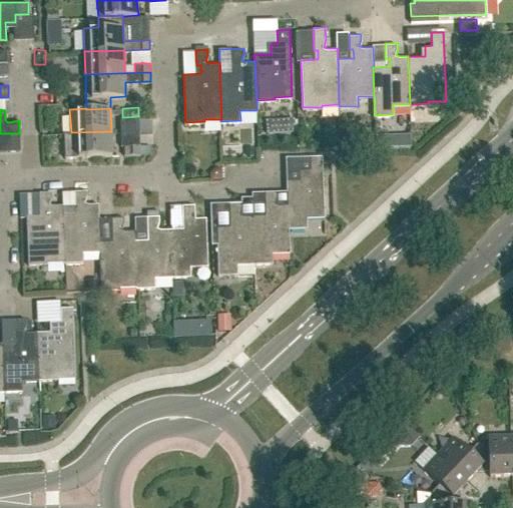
[(111,131),(71,132),(63,132),(64,157),(112,154),(111,131)]
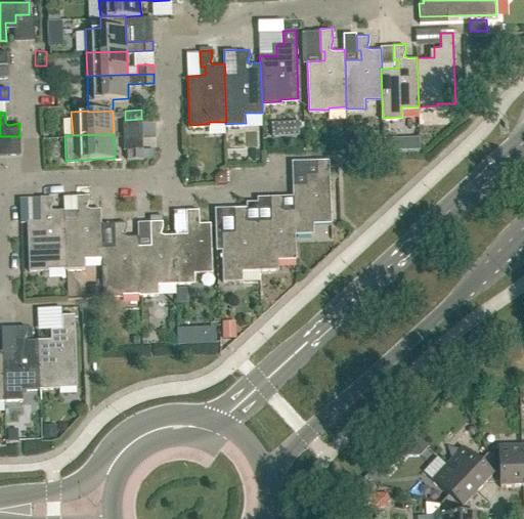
[(127,157),(142,157),(142,146),(126,147),(127,157)]
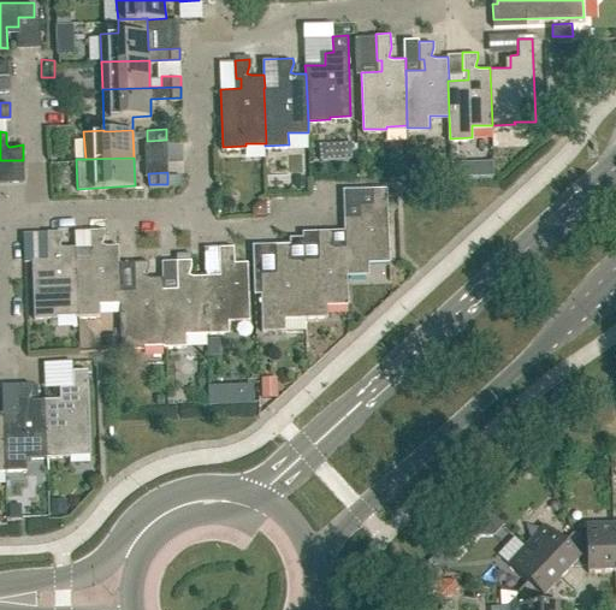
[(181,172),(167,172),(167,184),(182,183),(181,172)]
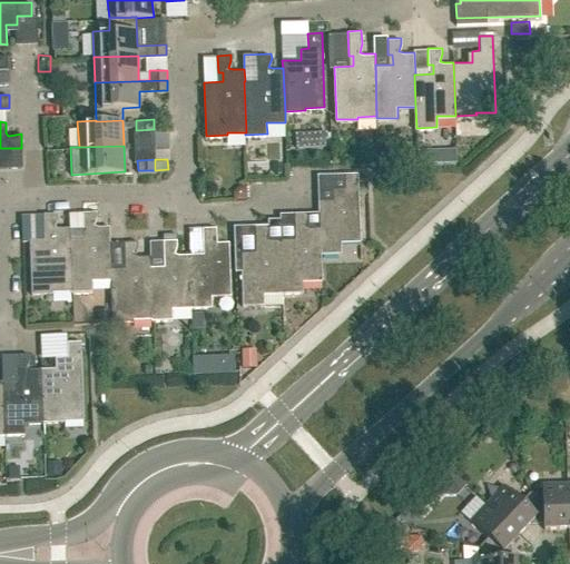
[(321,253),(322,253),(342,251),(341,240),(361,240),(359,171),(344,172),(345,187),(337,187),(337,198),(318,199),(318,210),(320,225),(321,253)]
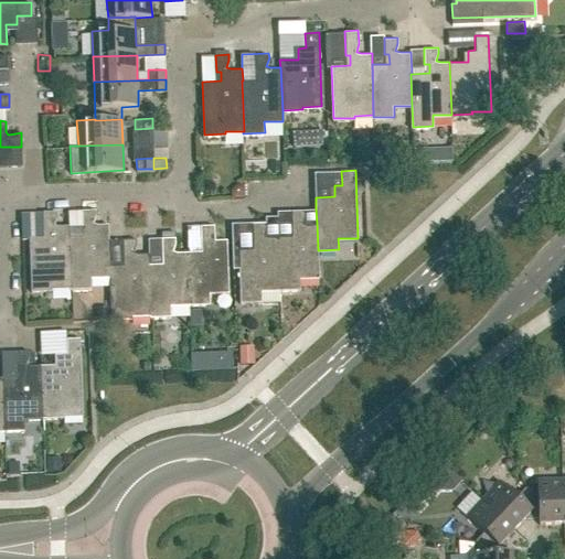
[(109,265),(110,265),(109,238),(108,223),(98,223),(94,222),(96,214),(96,208),(83,208),(83,224),(87,224),(88,234),(70,235),(72,283),(71,283),(72,288),(93,287),(92,277),(109,276),(109,265)]
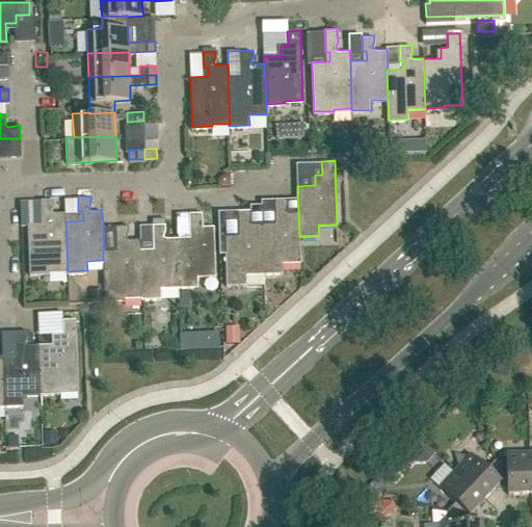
[(298,210),(297,196),(274,198),(274,212),(278,212),(280,222),(263,222),(262,222),(264,272),(284,271),(283,261),(301,261),(300,236),(299,236),(298,210)]
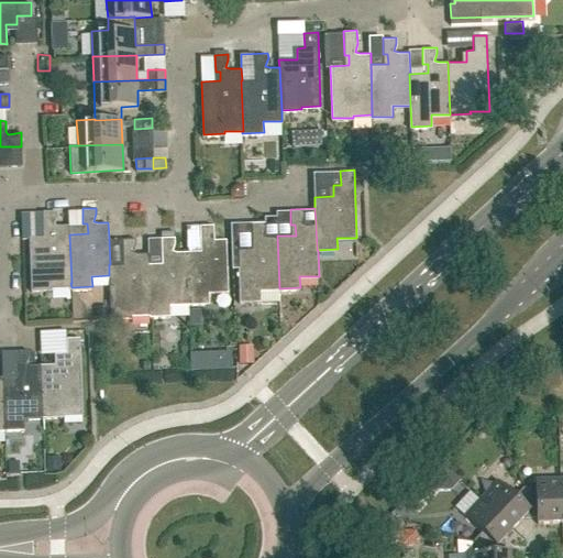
[(69,234),(69,223),(59,223),(55,221),(57,215),(56,209),(43,210),(43,226),(48,226),(48,236),(29,236),(31,288),(53,287),(53,284),(70,283),(72,283),(69,234)]
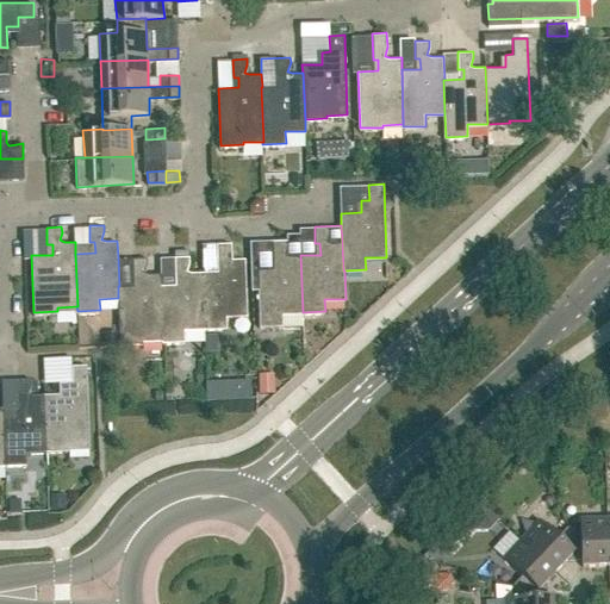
[(284,325),(282,313),(303,312),(300,255),(302,255),(300,234),(287,234),(287,240),(273,241),(273,257),(278,257),(279,268),(257,269),(260,325),(284,325)]
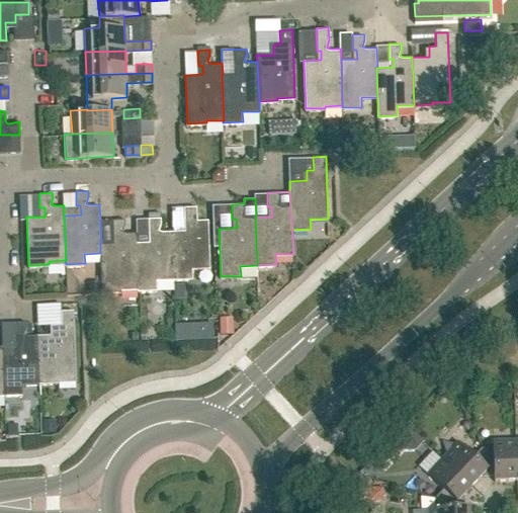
[(172,230),(174,278),(192,277),(192,268),(209,267),(207,219),(196,219),(196,205),(183,206),(184,221),(188,221),(188,229),(172,230)]
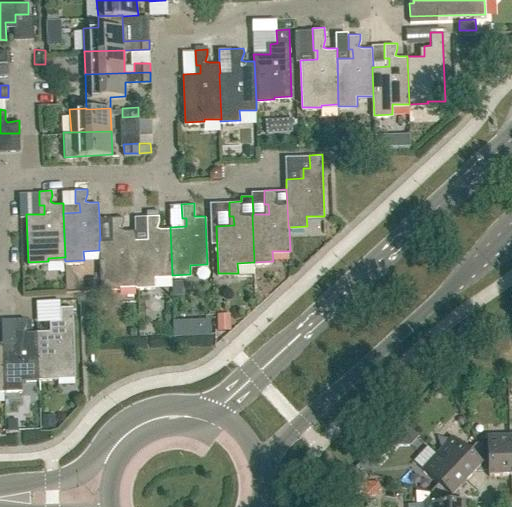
[(172,275),(170,227),(161,227),(156,226),(158,219),(158,214),(146,215),(146,230),(151,229),(151,238),(135,239),(134,239),(136,284),(136,285),(136,286),(155,286),(155,276),(172,275)]
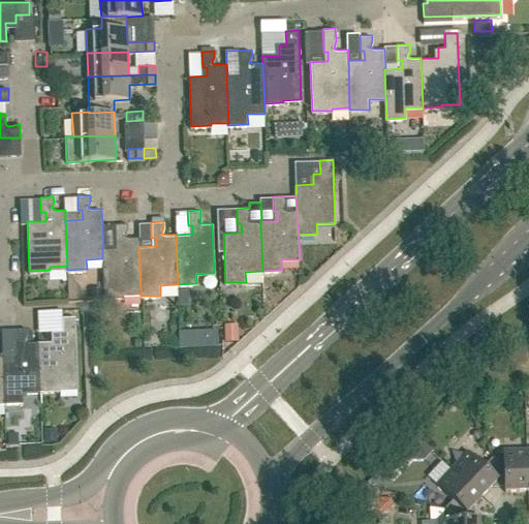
[(102,258),(103,298),(124,297),(124,295),(141,295),(141,294),(138,247),(139,247),(139,236),(130,237),(125,235),(127,228),(127,223),(115,223),(102,223),(103,248),(102,248),(102,258)]
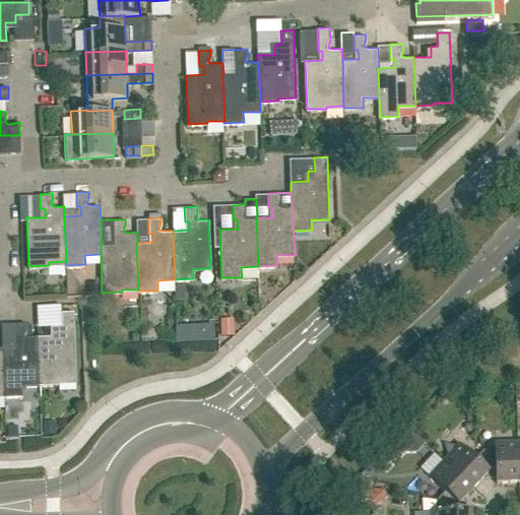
[(212,326),(228,324),(225,309),(210,311),(212,326)]
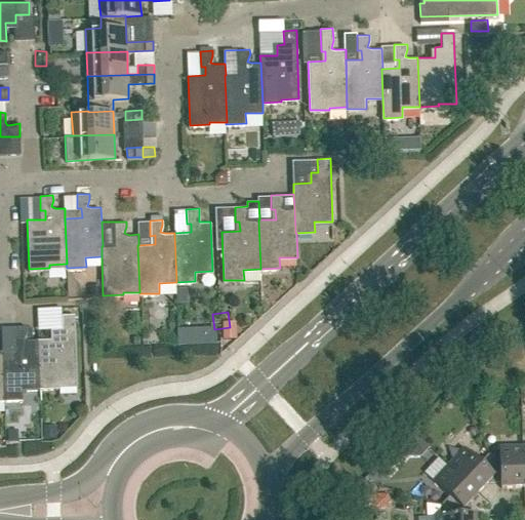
[(38,338),(40,388),(59,387),(59,386),(77,385),(75,313),(62,313),(62,327),(55,327),(55,337),(38,338)]
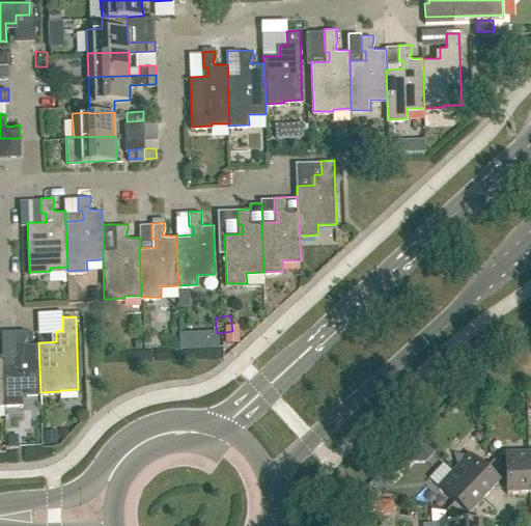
[(40,392),(38,342),(30,342),(26,340),(28,335),(27,329),(15,330),(16,345),(20,344),(20,354),(2,355),(4,404),(24,404),(23,393),(40,392)]
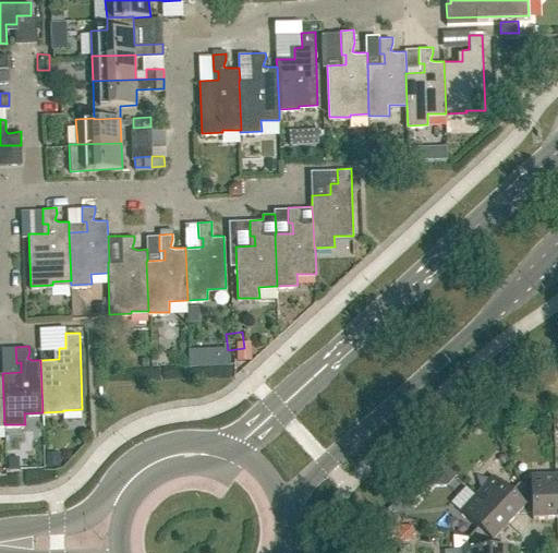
[(531,516),(556,515),(555,471),(530,472),(530,479),(519,480),(526,500),(531,500),(531,516)]
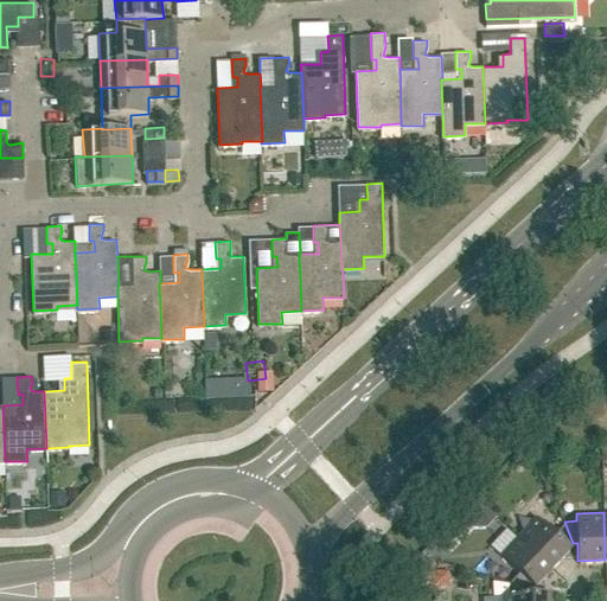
[(454,515),(436,534),(447,543),(465,525),(454,515)]
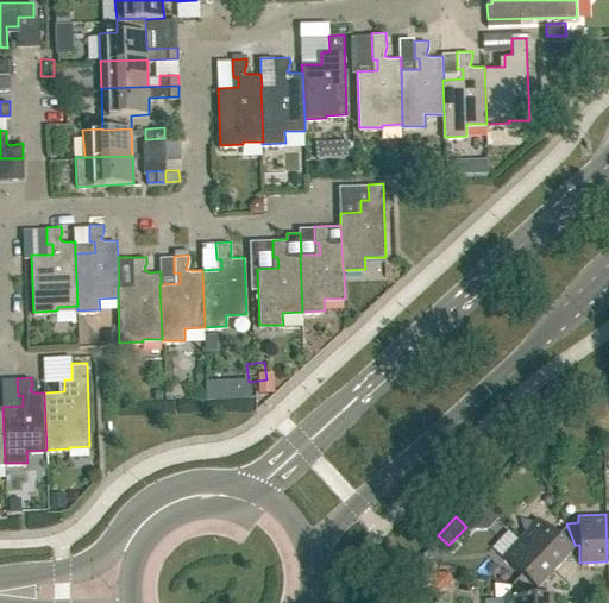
[(575,545),(566,523),(557,533),(539,516),(520,536),(554,567),(575,545)]
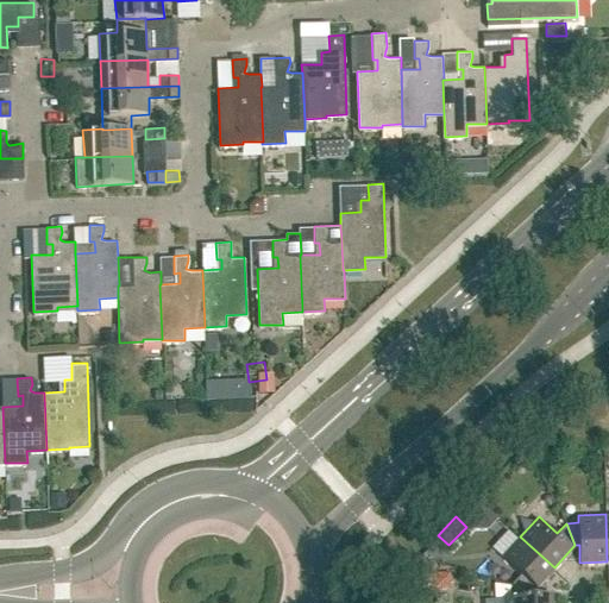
[(533,590),(554,567),(520,536),(502,556),(520,572),(510,582),(533,590)]
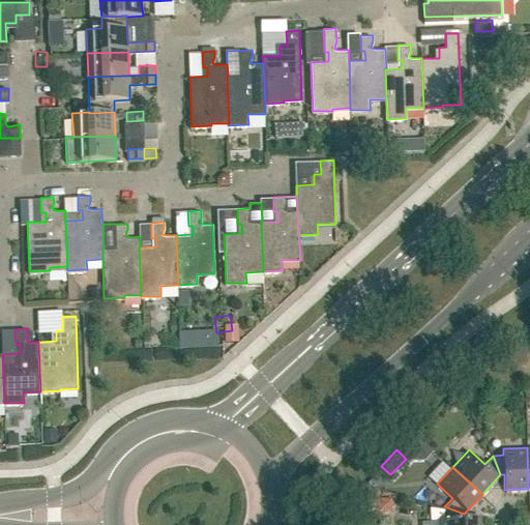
[(464,518),(464,514),(444,506),(445,519),(438,519),(438,524),(479,524),(479,518),(464,518)]
